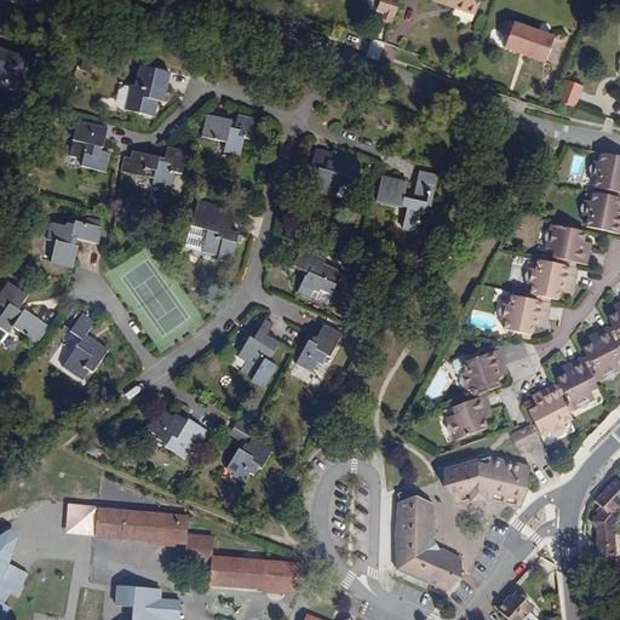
[(392,23),(400,0),(379,0),(378,9),(389,11),(385,21),(392,23)]
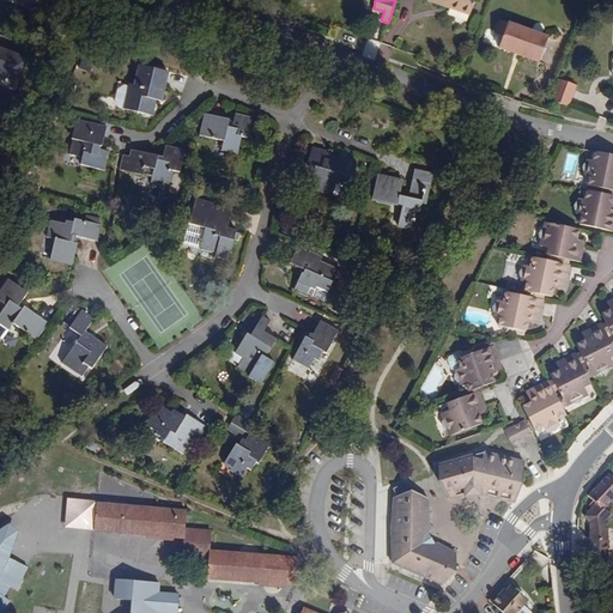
[(474,0),(443,0),(447,1),(444,6),(471,14),(474,0)]
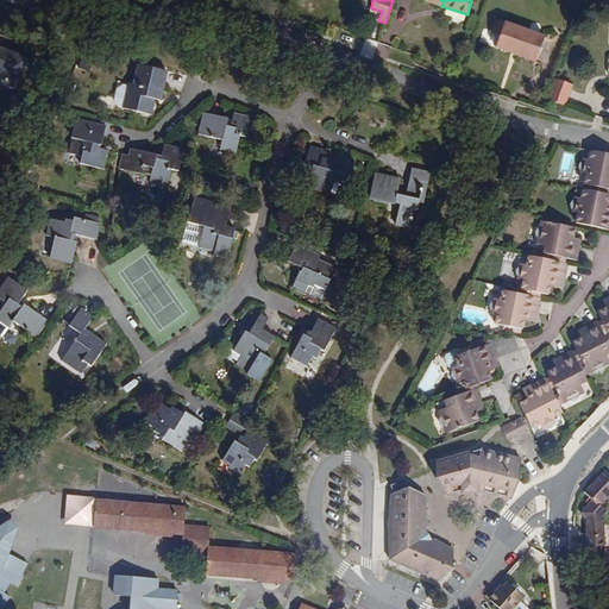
[(537,61),(545,37),(496,20),(491,33),(500,36),(495,48),(537,61)]
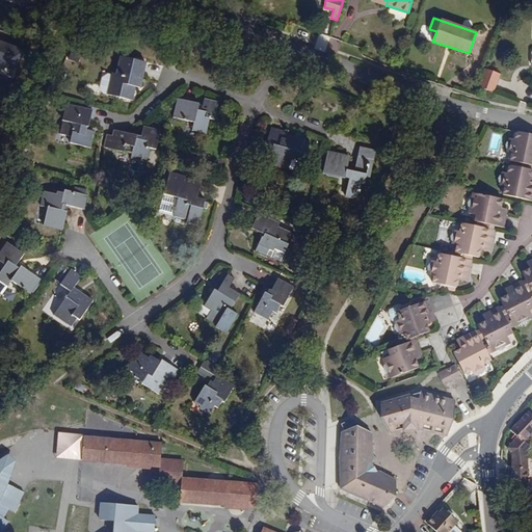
[(0,43),(0,63),(17,70),(24,52),(0,43)]
